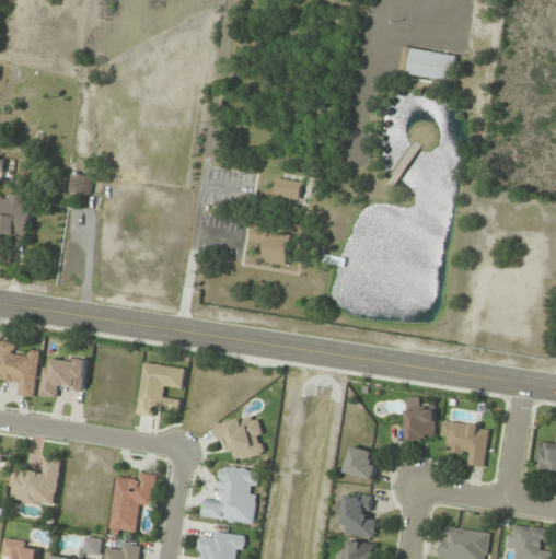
[(396,72),(450,81),(454,55),(401,46),(396,72)]
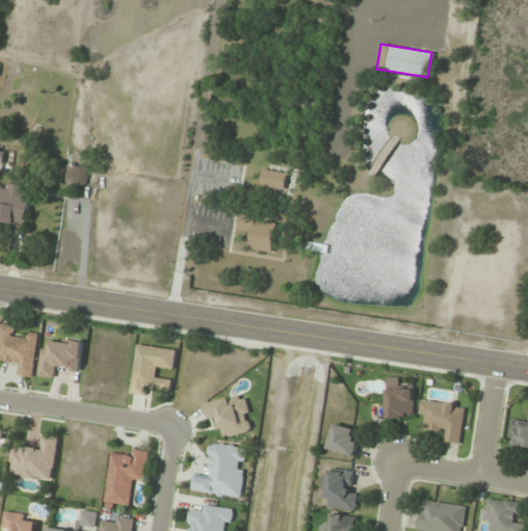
[(84,183),(85,165),(64,164),(63,182),(84,183)]
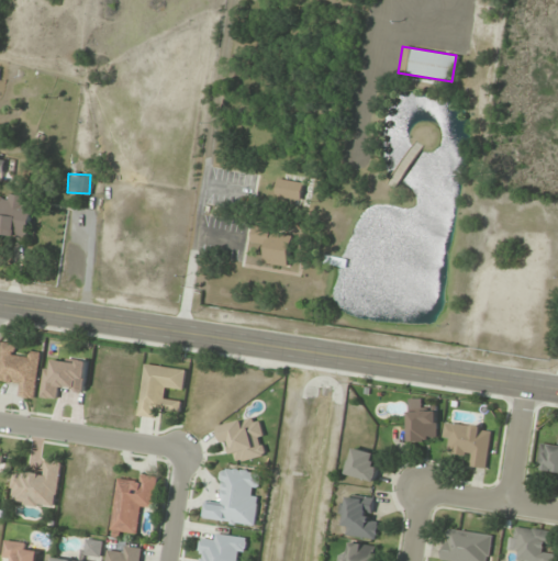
[(299,199),(301,181),(275,178),(272,197),(299,199)]
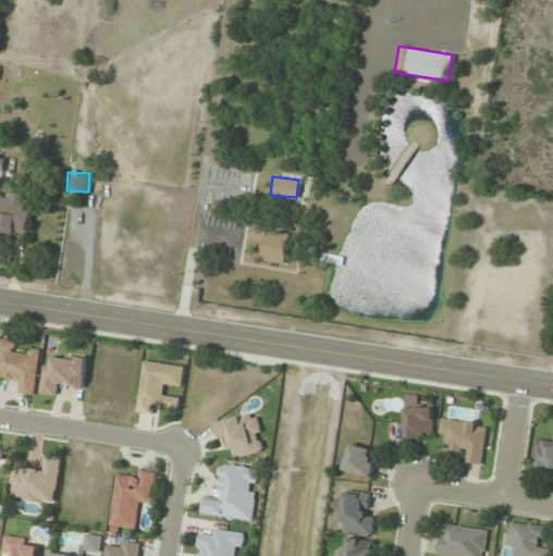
[(0,232),(26,235),(29,205),(21,204),(22,194),(4,192),(4,196),(0,195),(0,232)]
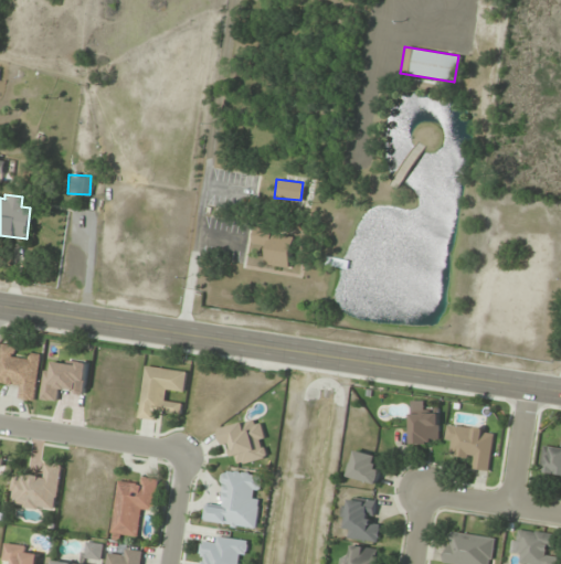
[(251,242),(263,244),(261,263),(287,267),(292,234),(252,229),(251,242)]
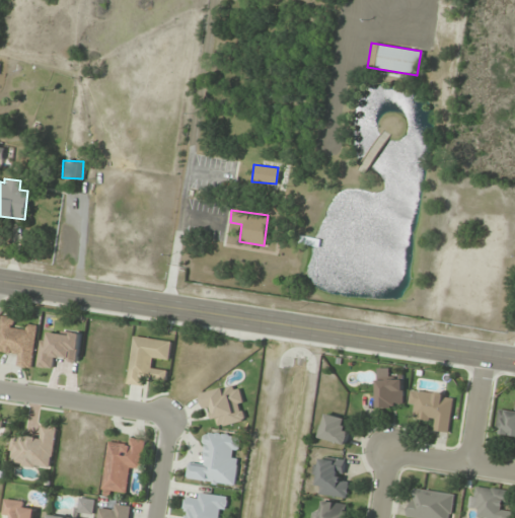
[(30,368),(37,326),(16,323),(16,317),(0,314),(0,352),(15,355),(13,366),(30,368)]
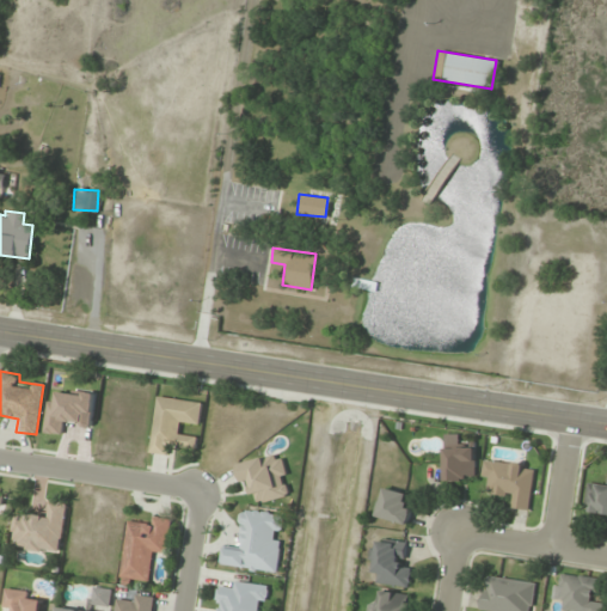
[(147,452),(170,456),(171,445),(194,448),(196,435),(179,433),(181,423),(197,426),(201,402),(155,396),(147,452)]
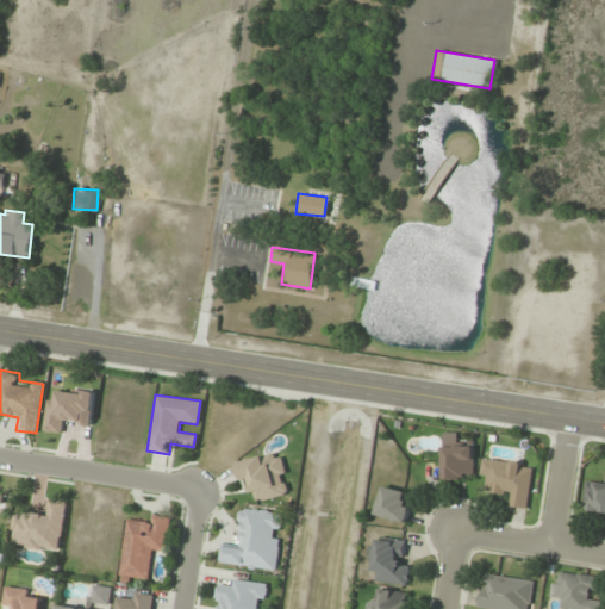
[(471,446),(441,446),(441,478),(471,478),(471,446)]
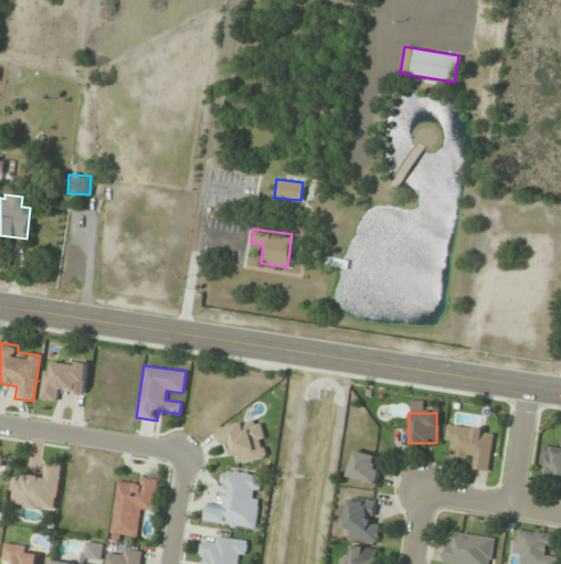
[(491,428),(444,423),(442,444),(452,445),(451,455),(467,457),(466,468),(487,470),(491,428)]
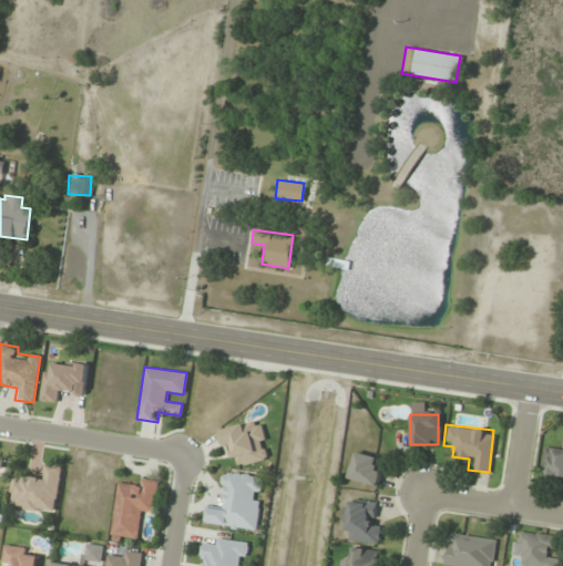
[(562,475),(562,446),(543,444),(539,472),(562,475)]
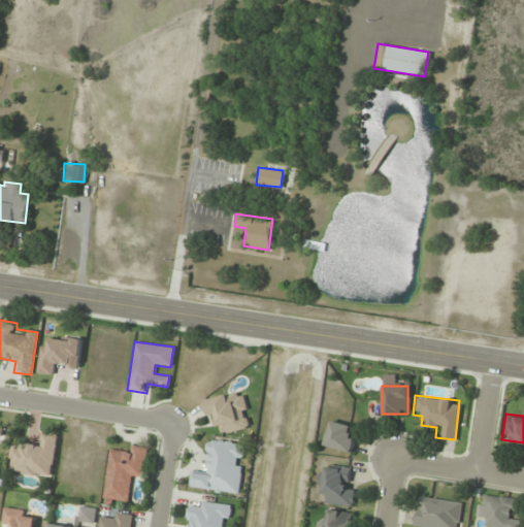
[(349,452),(355,427),(329,421),(323,446),(349,452)]
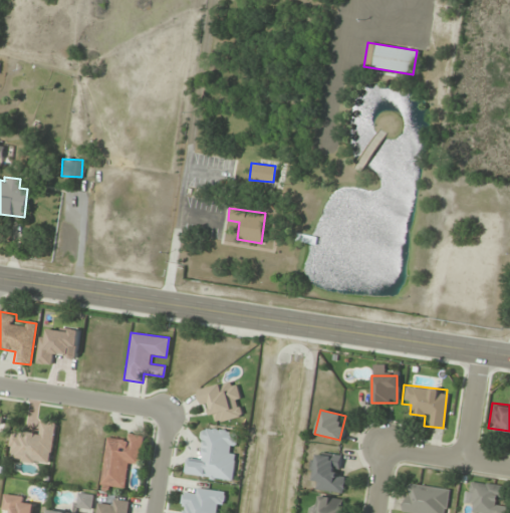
[(10,428),(5,459),(47,465),(54,423),(38,420),(37,432),(10,428)]
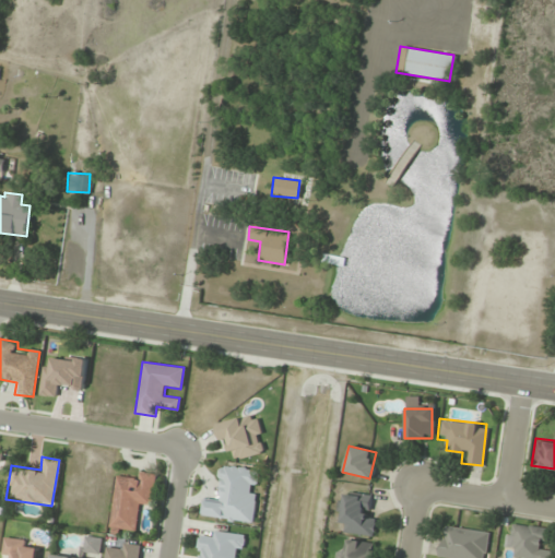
[(257,469),(217,465),(214,498),(202,497),(200,518),(252,522),(257,469)]
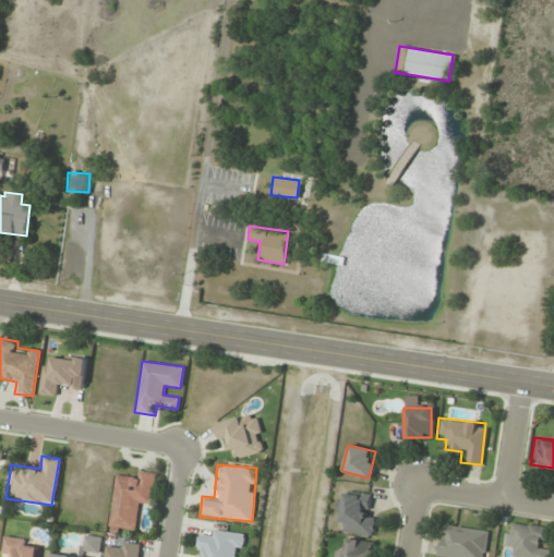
[(107,527),(134,530),(137,504),(149,506),(154,472),(135,470),(134,479),(113,475),(107,527)]
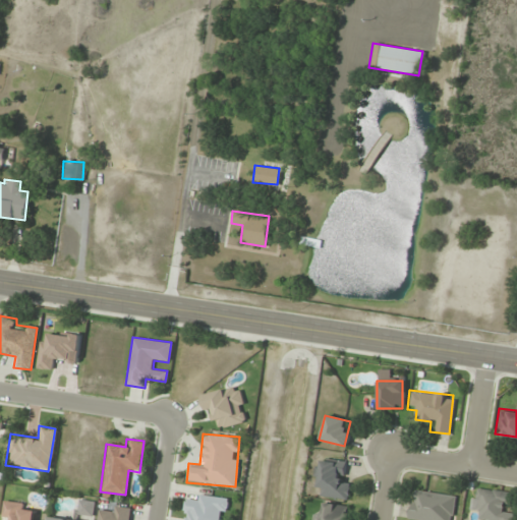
[(346,500),(348,481),(340,480),(343,462),(319,459),(313,496),(346,500)]
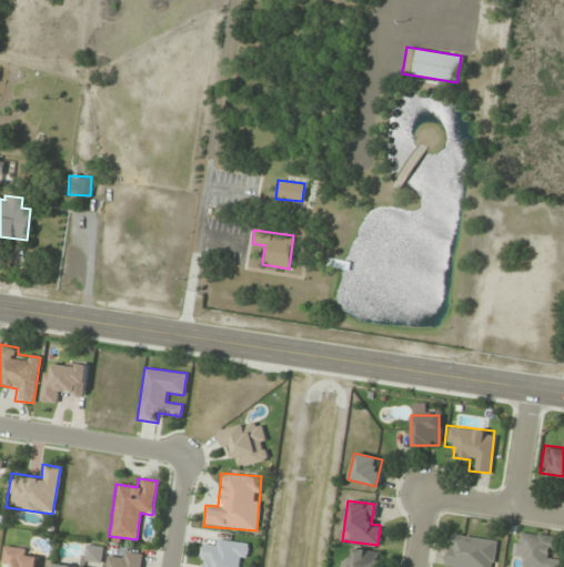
[(552,536),(513,532),(510,555),(521,556),(519,566),(557,566),(559,559),(550,558),(552,536)]
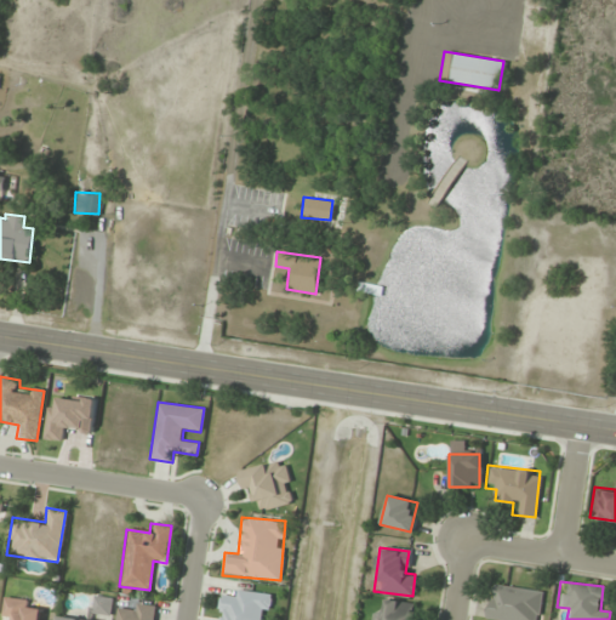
[(484,619),(494,619),(536,619),(541,590),(489,582),(484,619)]
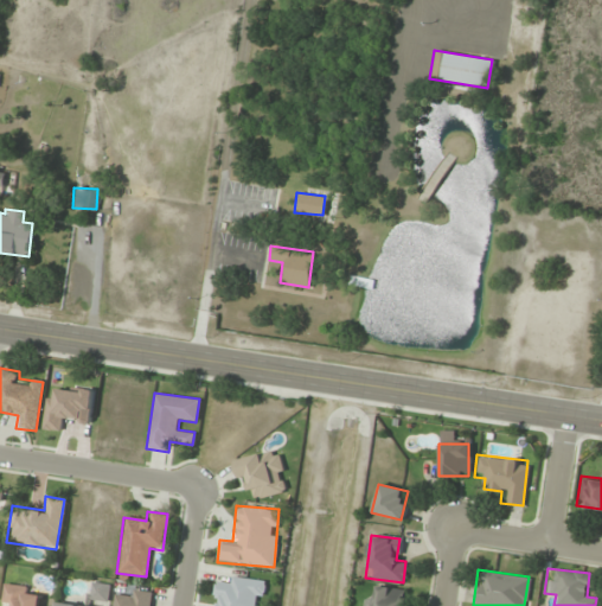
[(256,605),(261,580),(229,575),(226,585),(213,582),(210,605),(256,605)]
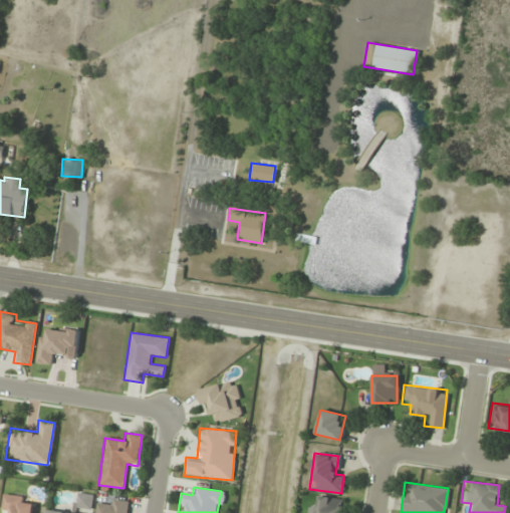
[(90,494),(73,492),(72,507),(89,509),(90,494)]
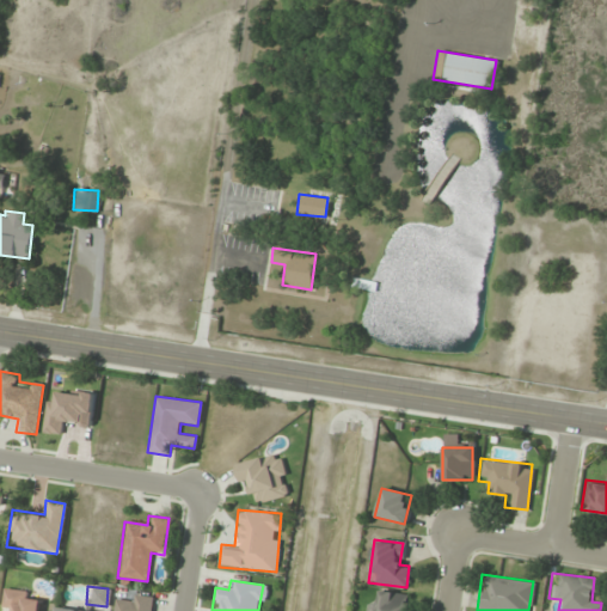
[(10,610),(43,610),(36,610),(38,592),(1,588),(0,599),(0,610),(10,610)]
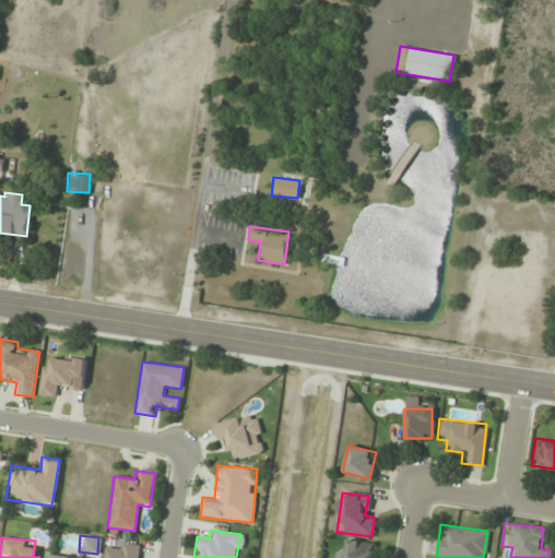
[(334,557),(373,557),(375,543),(345,539),(343,551),(335,550),(334,557)]
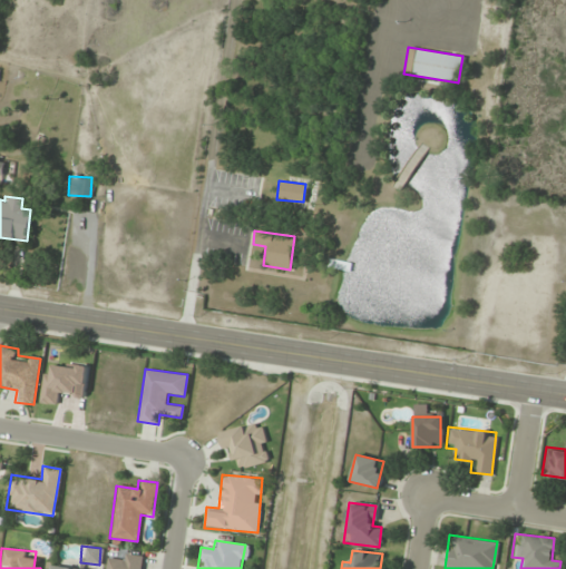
[(104,568),(139,568),(142,556),(120,552),(119,560),(105,558),(104,568)]
